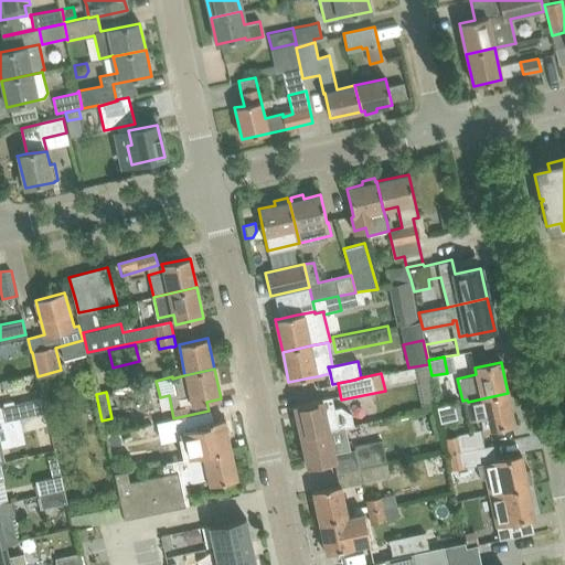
[(508,393),(468,402),(471,418),(481,417),(483,429),(488,428),(488,429),(514,423),(508,393)]
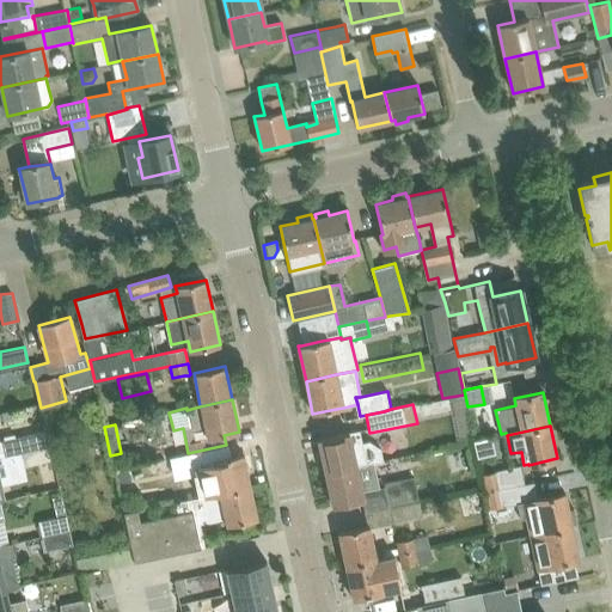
[(46,430),(1,440),(5,454),(22,451),(22,452),(49,446),(46,430)]
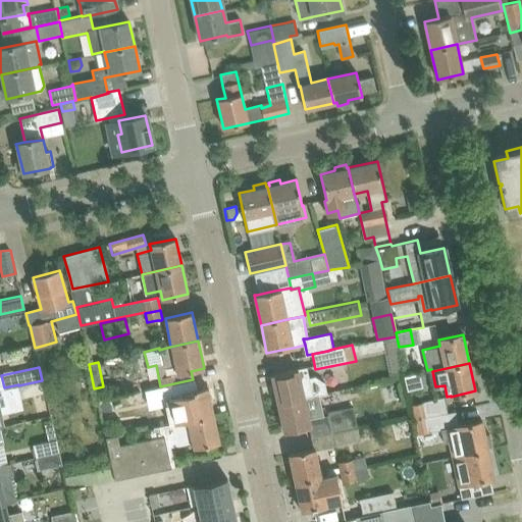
[(271,374),(277,403),(319,395),(319,394),(326,393),(324,381),(315,375),(309,377),(307,367),(271,374)]
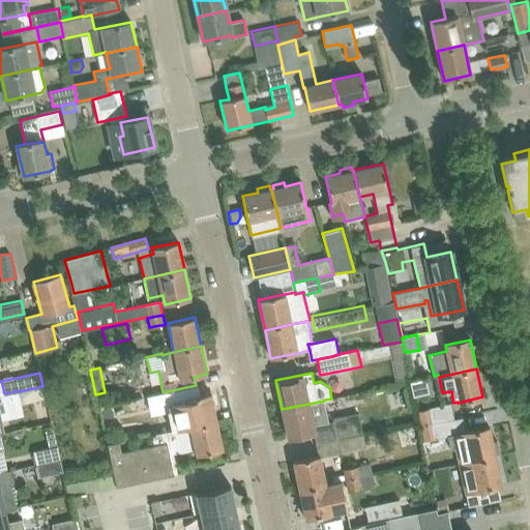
[(196,385),(163,392),(151,394),(154,406),(170,402),(173,414),(176,430),(216,420),(210,392),(198,395),(196,385)]
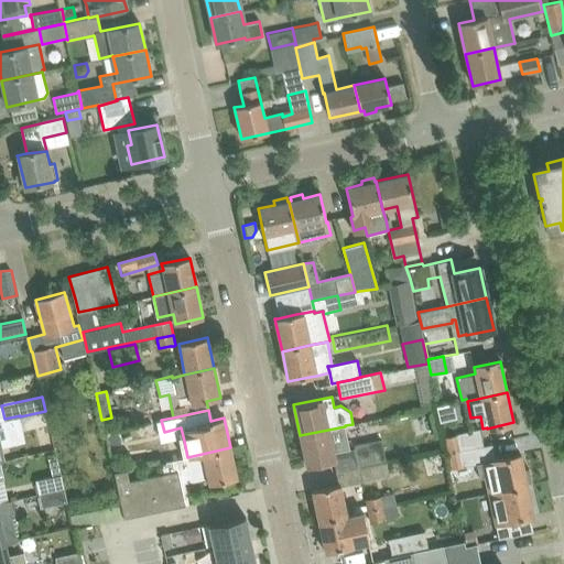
[(45,411),(20,416),(23,429),(49,423),(45,411)]
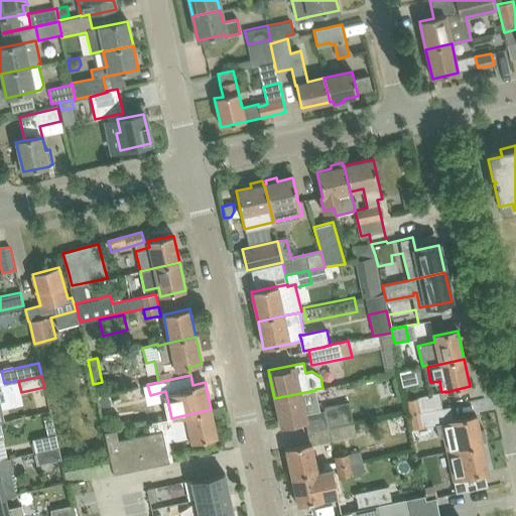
[(315,390),(274,398),(280,427),(305,421),(307,433),(312,432),(354,423),(349,401),(324,407),(325,409),(319,410),(315,390)]
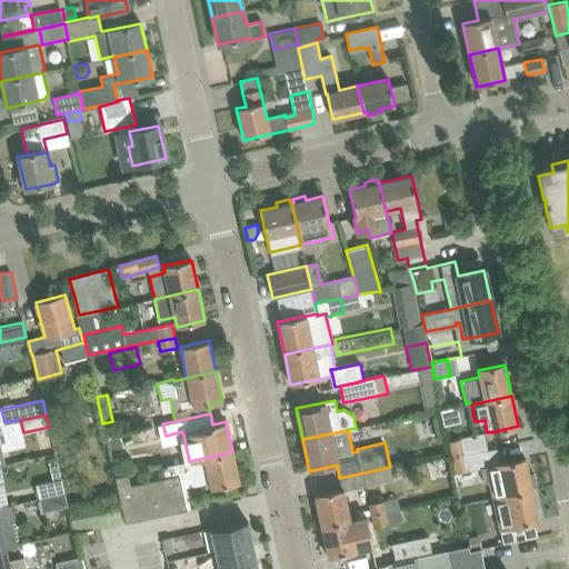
[(482,433),(448,441),(451,458),(487,450),(482,433)]
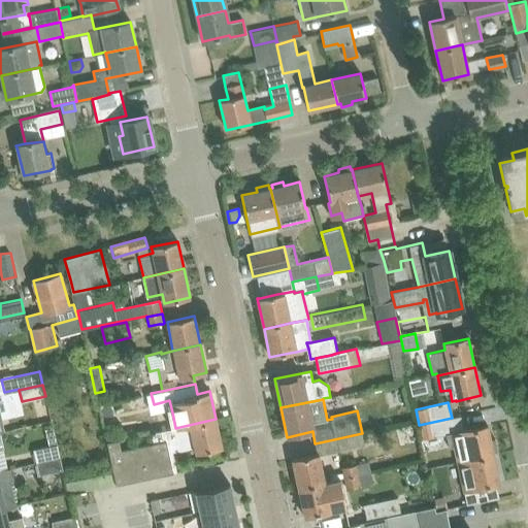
[(452,418),(419,425),(422,438),(451,432),(458,464),(494,458),(493,453),(498,452),(495,439),(491,440),(487,426),(464,431),(460,417),(452,418)]
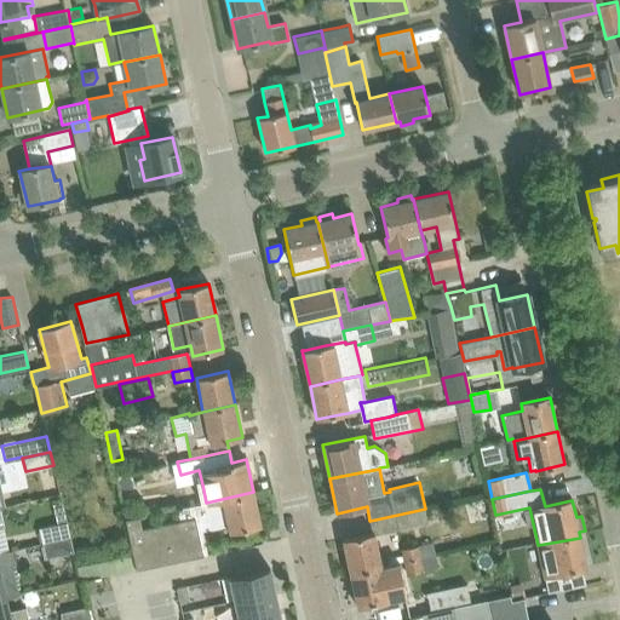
[(142,528),(139,516),(125,518),(136,569),(208,555),(204,530),(228,526),(229,532),(260,526),(253,492),(206,503),(178,509),(181,521),(142,528)]
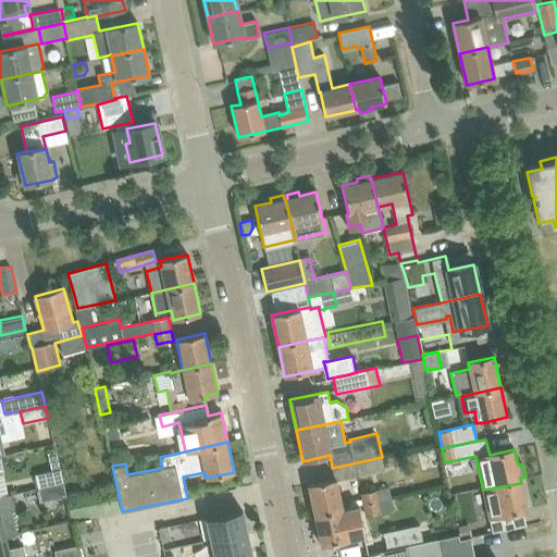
[(382,457),(337,467),(339,478),(358,474),(384,469),(382,457)]
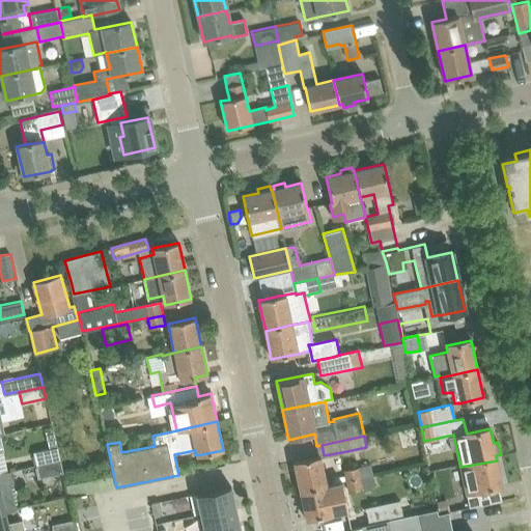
[(34,452),(37,465),(60,459),(57,447),(34,452)]
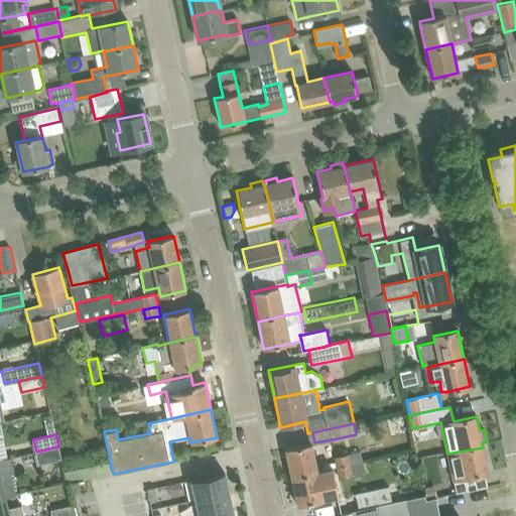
[(285,448),(291,478),(317,472),(316,472),(310,442),(285,448)]
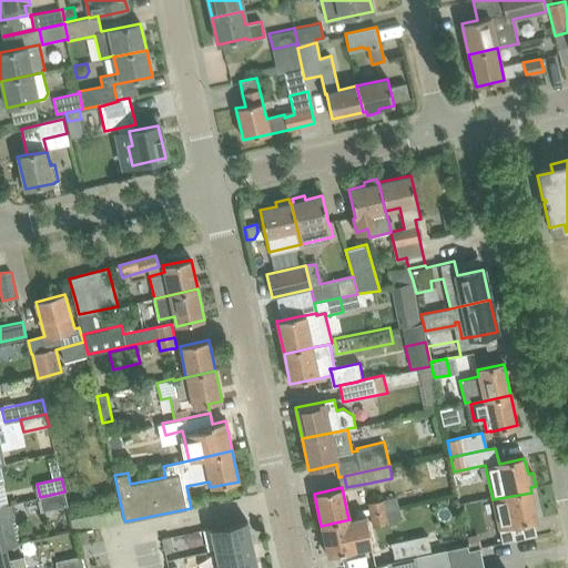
[(64,492),(40,497),(42,511),(68,506),(64,492)]
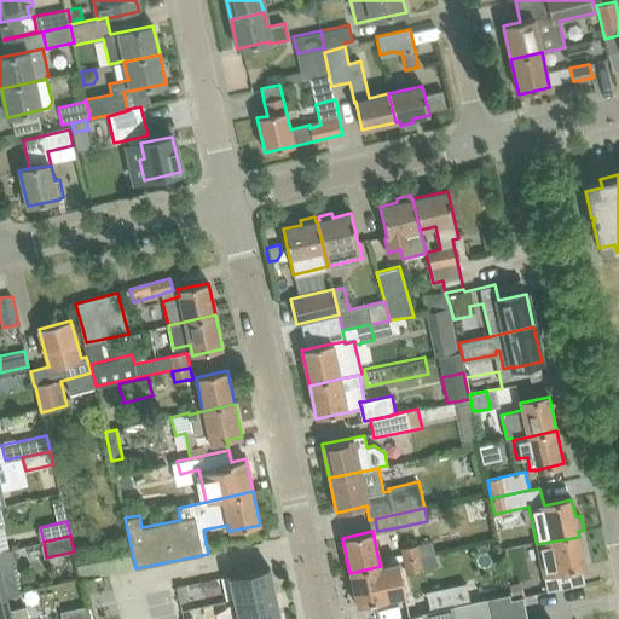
[(579,537),(537,544),(548,591),(561,589),(557,573),(586,566),(579,537)]
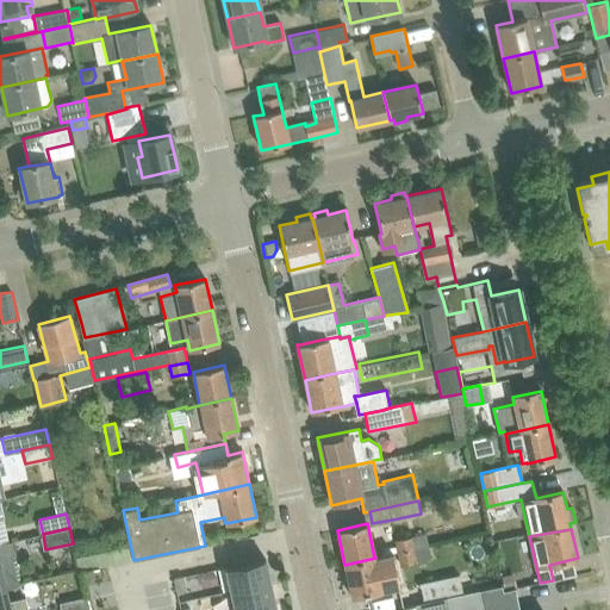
[(396,541),(398,553),(414,549),(428,547),(425,534),(396,541)]
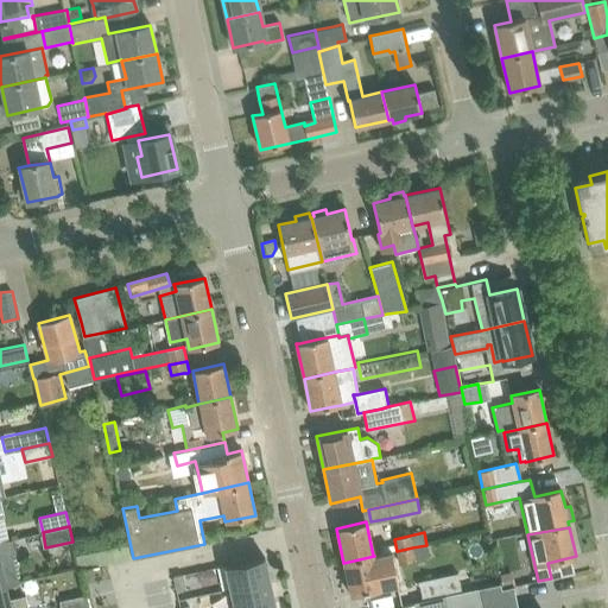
[(0,586),(6,586),(5,583),(18,581),(17,576),(19,576),(14,553),(12,539),(0,542),(0,586)]
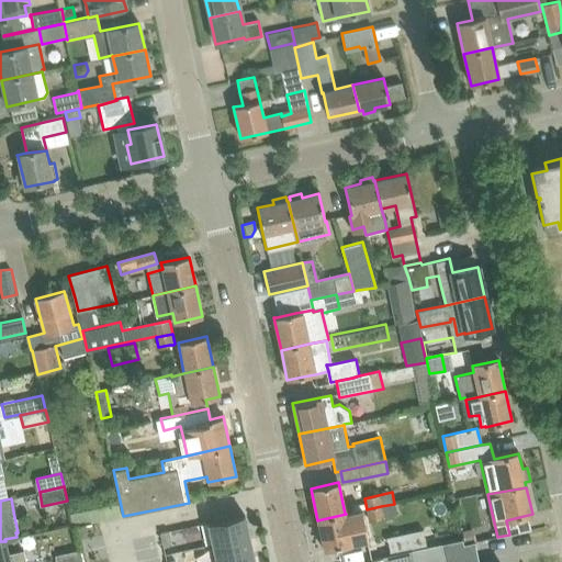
[(70,514),(72,526),(122,517),(120,505),(70,514)]
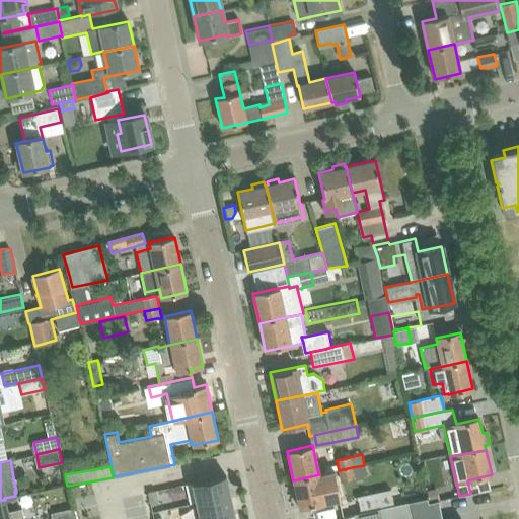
[(352,467),(339,470),(341,480),(354,477),(352,467)]
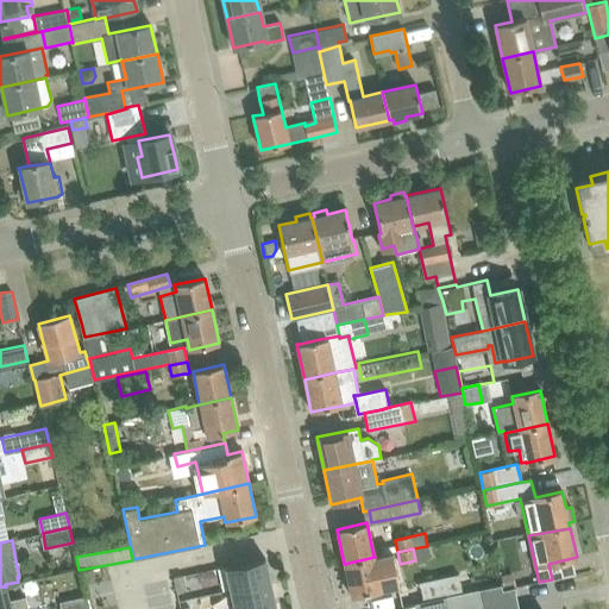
[(375,557),(344,564),(351,597),(399,586),(391,552),(374,557),(375,557)]
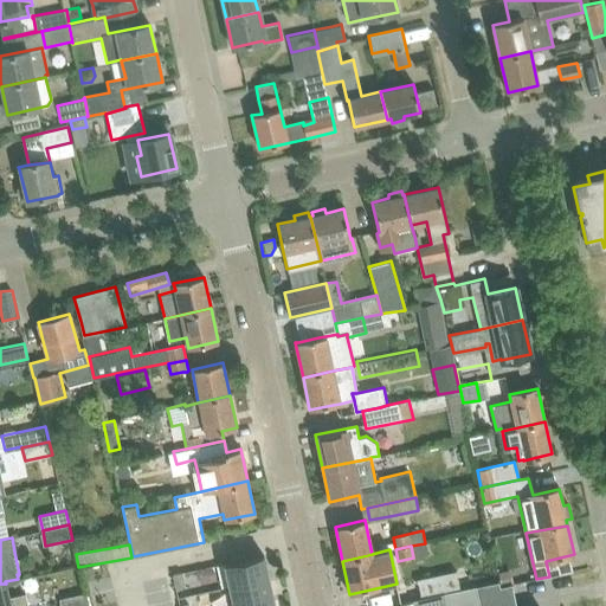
[(225,563),(230,587),(270,579),(264,555),(225,563)]
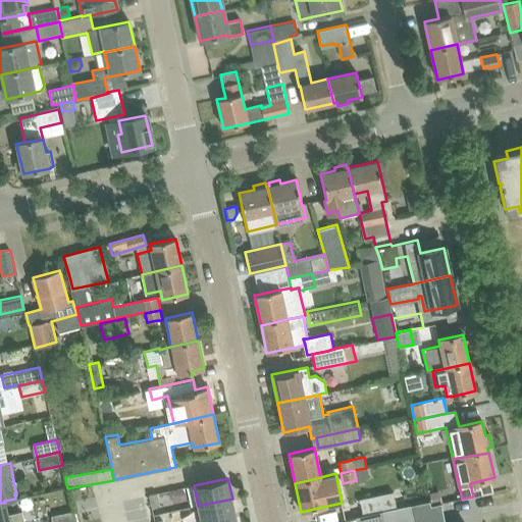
[(101,490),(81,496),(88,521),(100,521),(98,512),(106,509),(101,490)]
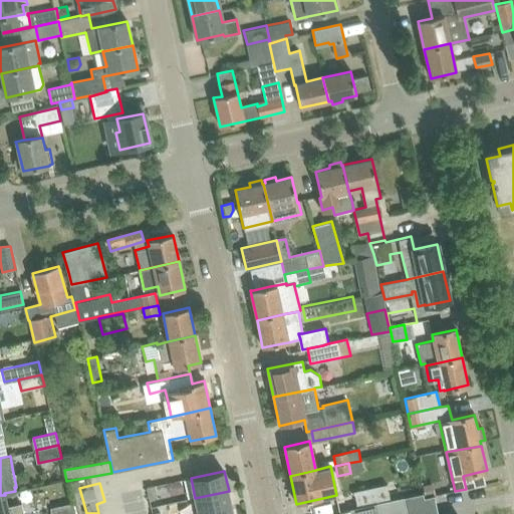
[(353,491),(356,507),(391,499),(387,483),(353,491)]
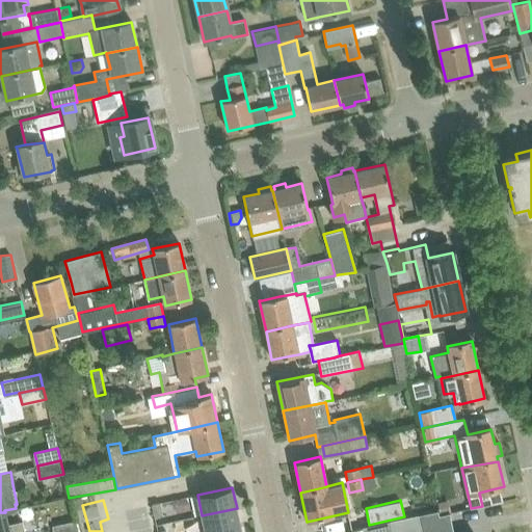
[(449,500),(437,502),(440,514),(451,512),(449,500)]
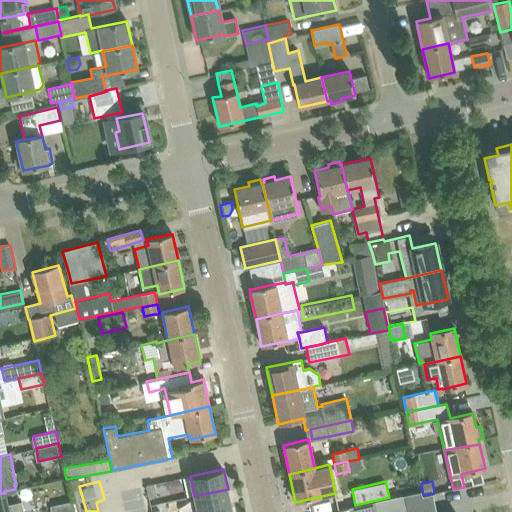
[(154,484),(146,485),(149,497),(157,495),(154,484)]
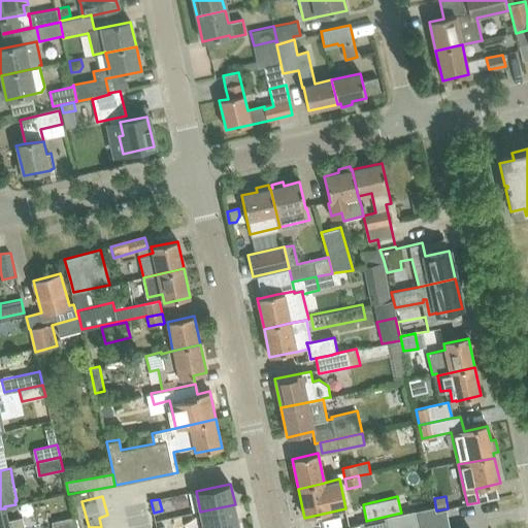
[(5,508),(0,508),(0,527),(26,527),(21,504),(5,508)]
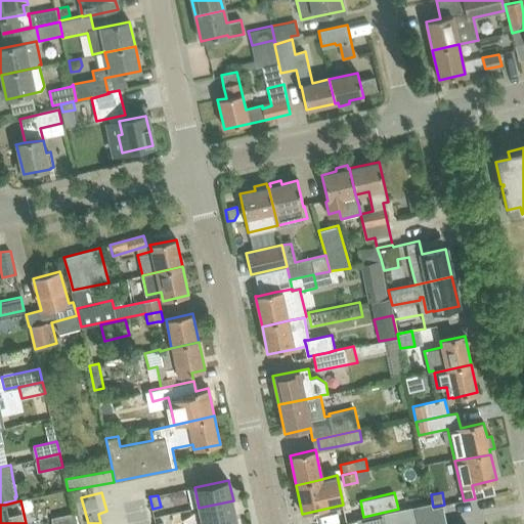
[(215,523),(237,520),(233,500),(199,508),(202,523),(215,523)]
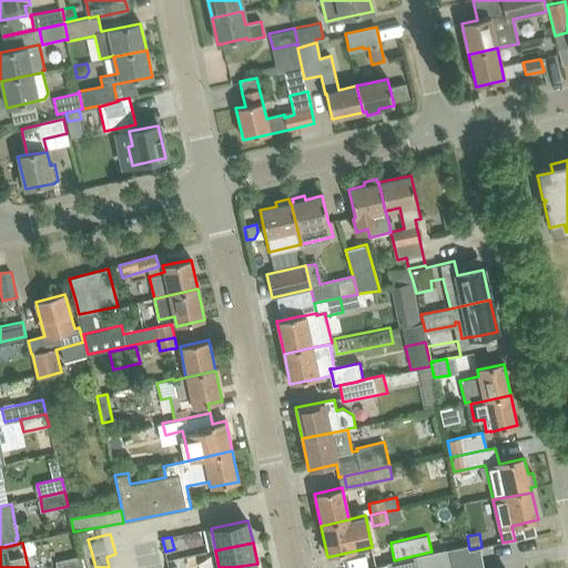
[(468,545),(446,550),(449,567),(484,567),(480,548),(469,550),(468,545)]
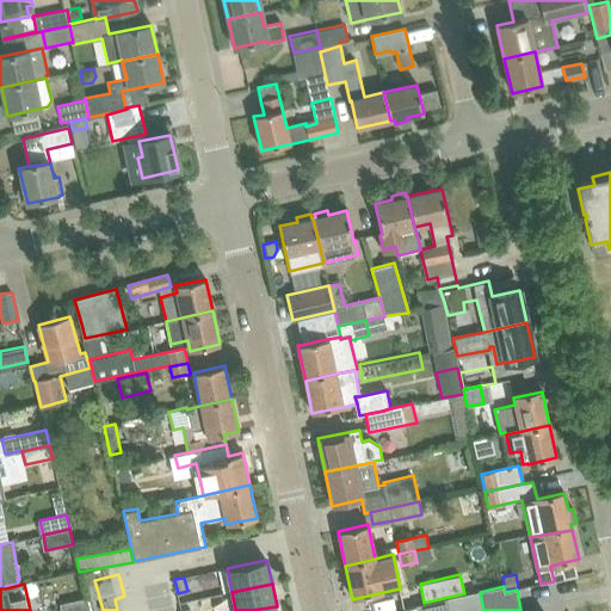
[(90,610),(87,598),(60,604),(61,610),(90,610)]
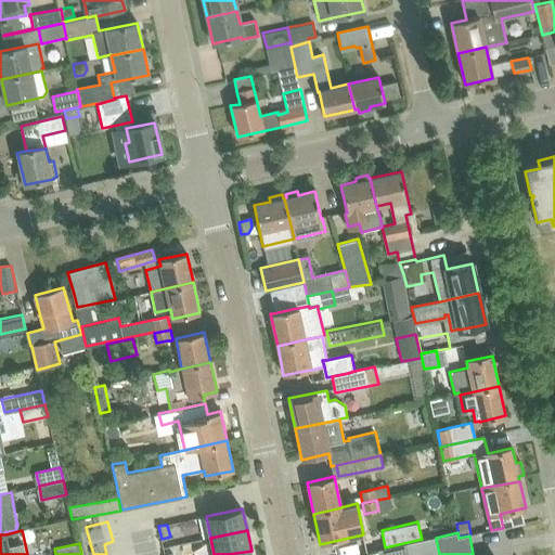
[(408,554),(407,543),(377,550),(378,554),(408,554)]
